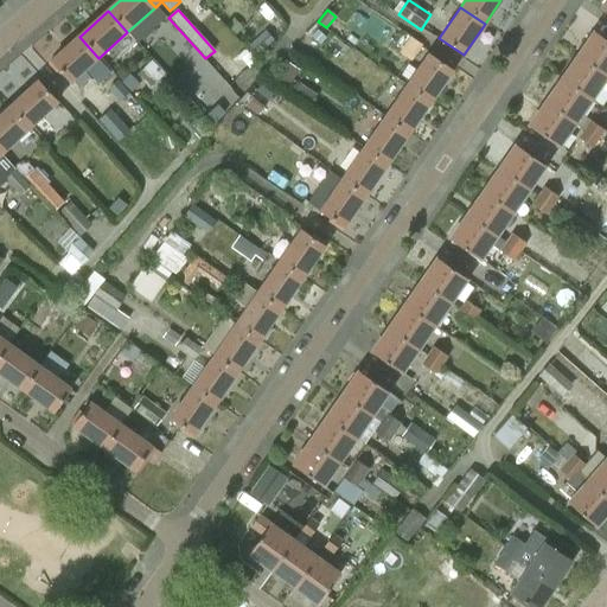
[(225,26),(235,34),(242,27),(232,19),(225,26)]
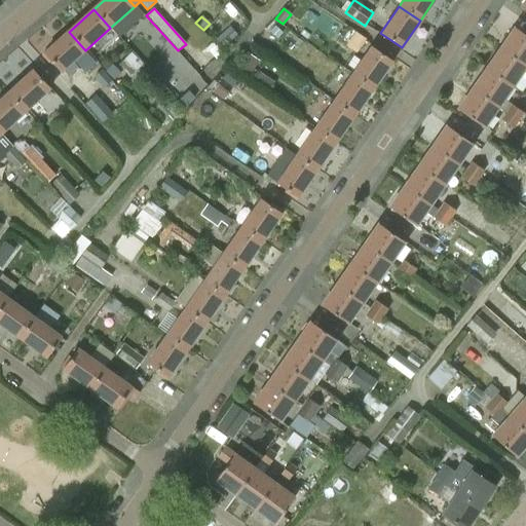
[(274,26),(269,32),(277,39),(283,33),(274,26)]
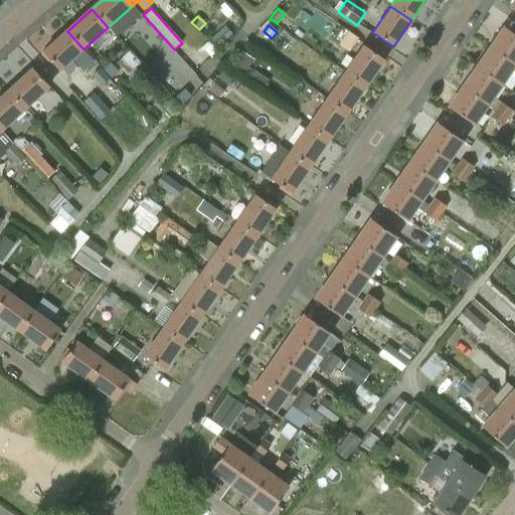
[(232,34),(224,26),(210,39),(217,47),(232,34)]
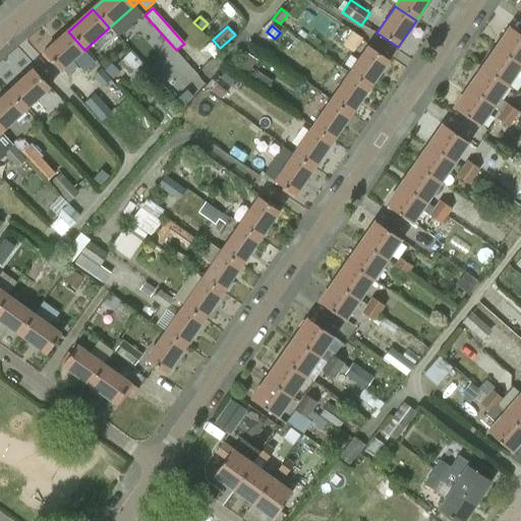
[(497,48),(519,63),(520,64),(520,35),(510,27),(497,48)]
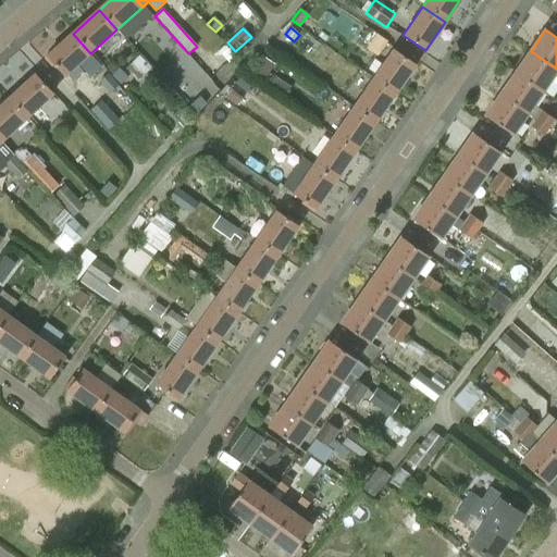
[(83,72),(77,65),(90,53),(73,34),(45,60),(54,70),(57,67),(65,76),(67,74),(73,81),(83,72)]
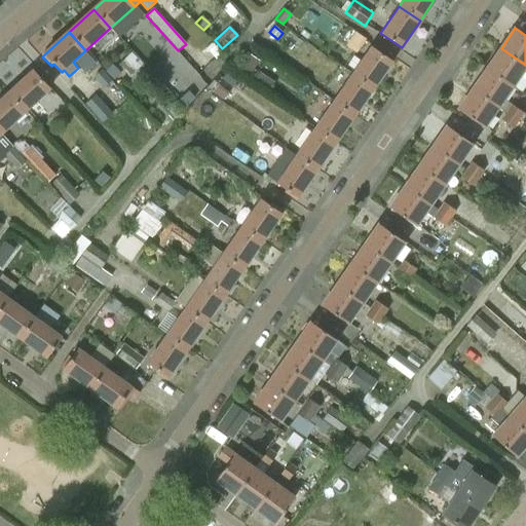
[(366,39),(355,32),(345,45),(357,52),(366,39)]
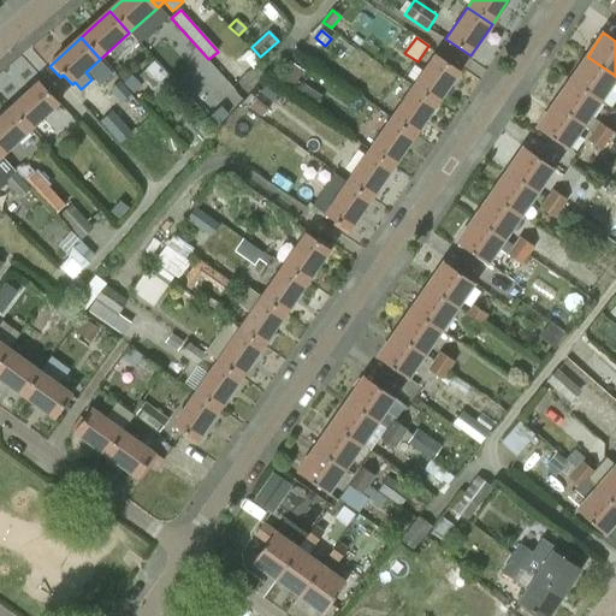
[(243,58),(253,69),(261,63),(252,52),(243,58)]
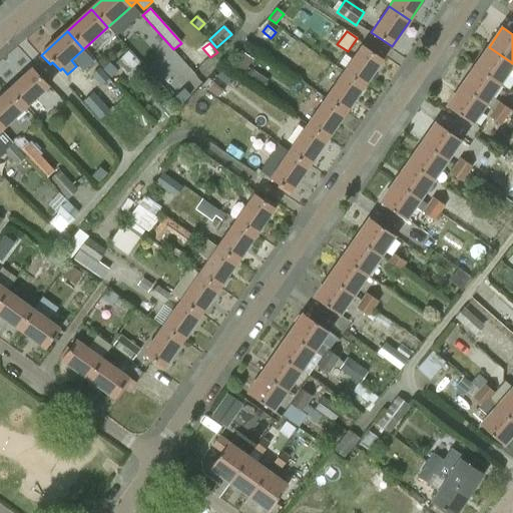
[(363,46),(344,73),(363,86),(382,59),(363,46)]
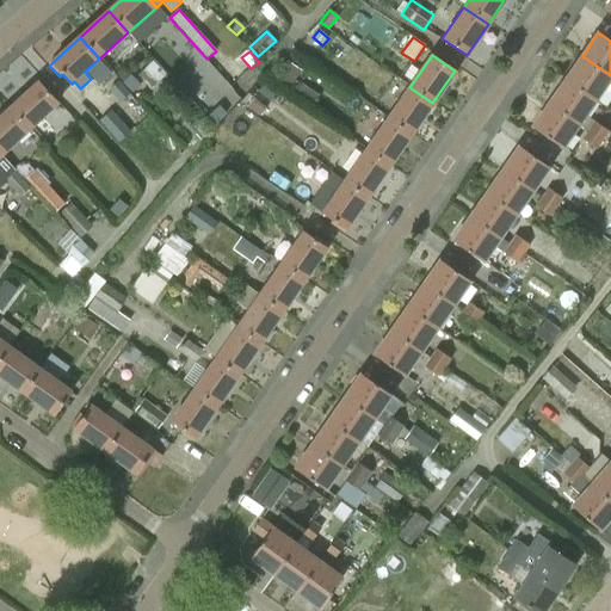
[(582,56),(566,80),(596,100),(605,86),(610,90),(610,75),(609,74),(582,56)]
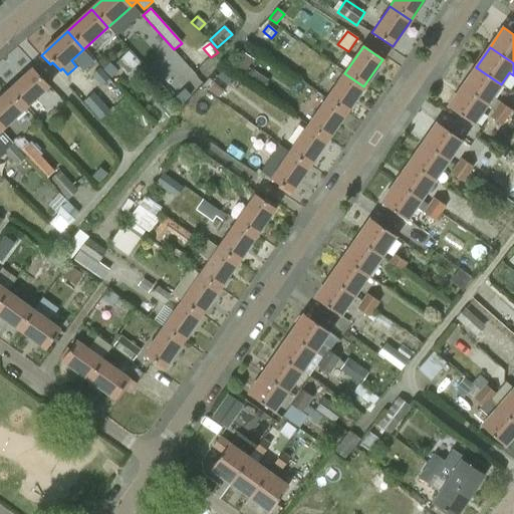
[(140,63),(127,51),(115,63),(127,75),(140,63)]
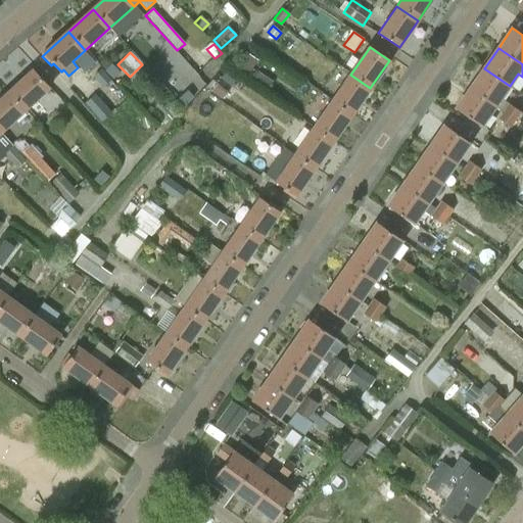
[(243,53),(233,68),(244,76),(254,61),(243,53)]
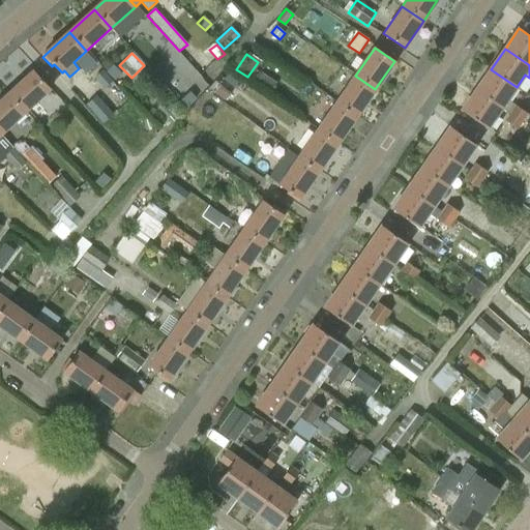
[(115,80),(121,74),(114,64),(107,71),(115,80)]
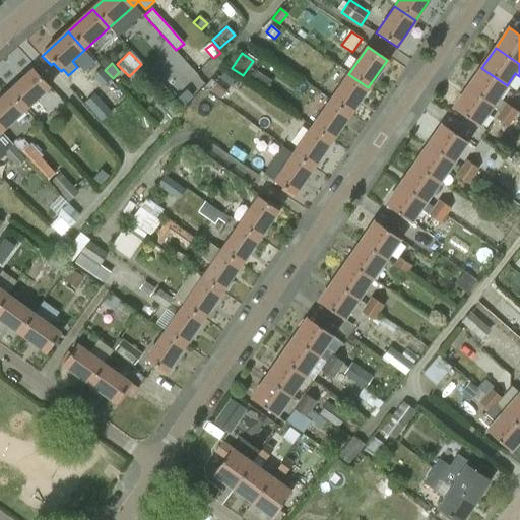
[(474,78),(468,87),(491,104),(494,106),(499,99),(503,91),(507,85),(481,68),(474,78)]
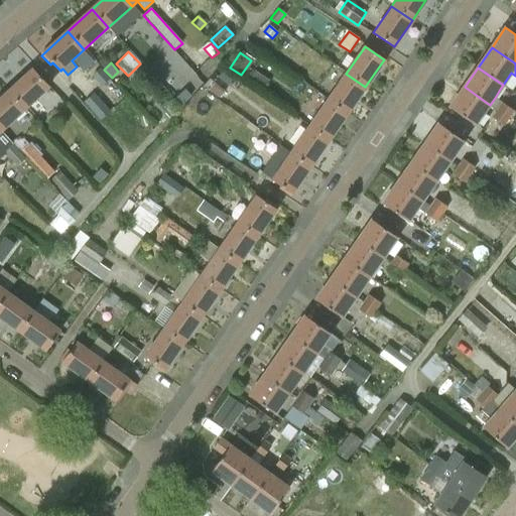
[(33,69),(8,92),(26,110),(50,88),(33,69)]
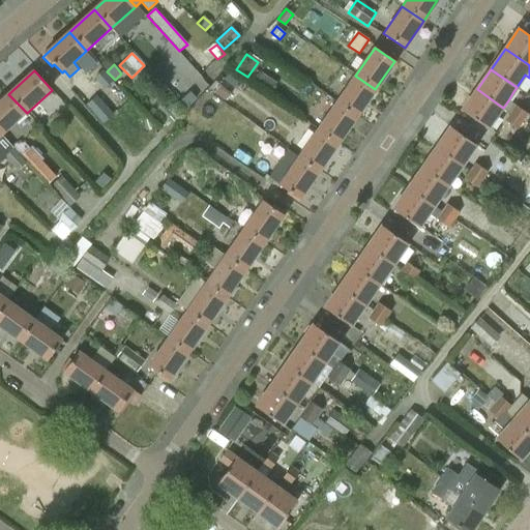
[(102,71),(94,79),(104,89),(112,82),(102,71)]
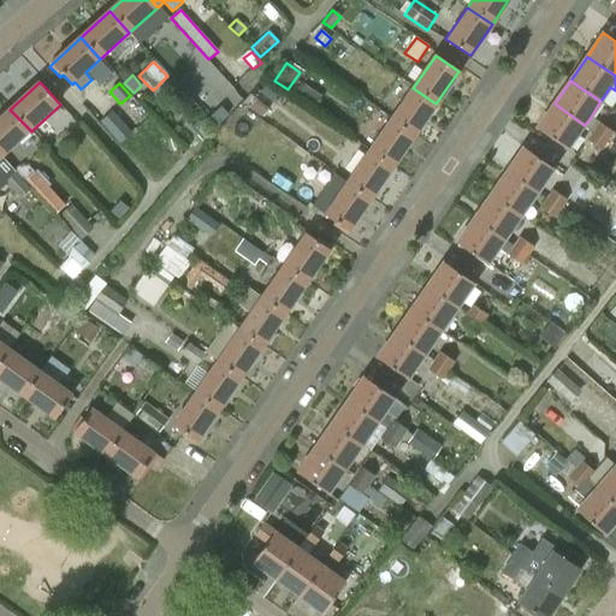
[(315,107),(323,96),(302,83),(295,94),(315,107)]
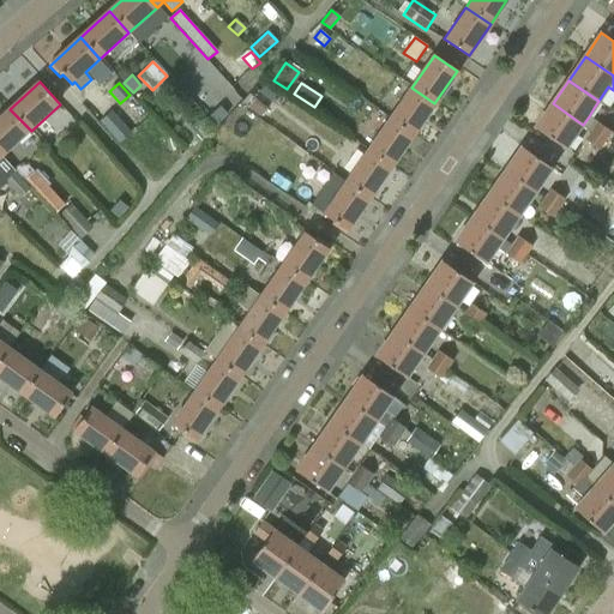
[(266,84),(259,91),(270,101),(277,92),(266,84)]
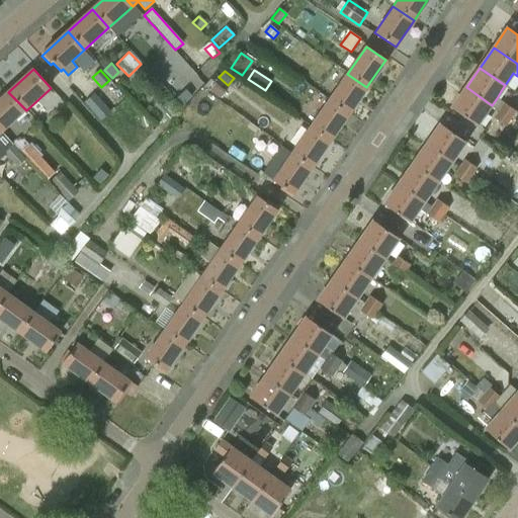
[(348,114),(366,87),(347,74),(328,101),(348,114)]
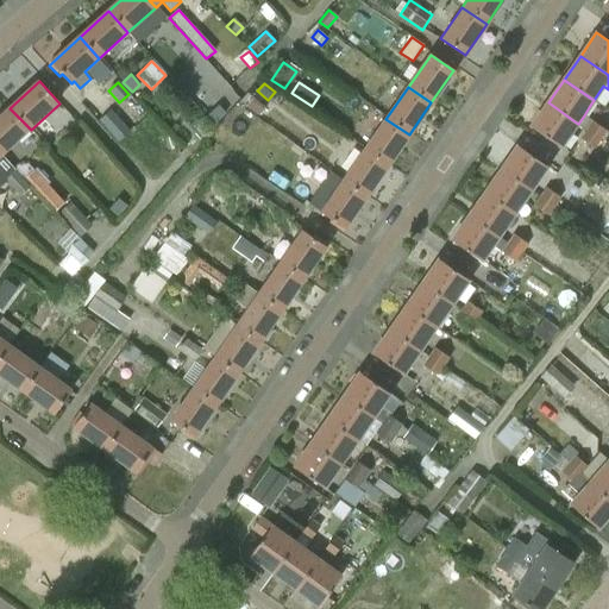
[(257,117),(264,107),(253,99),(246,107),(257,117)]
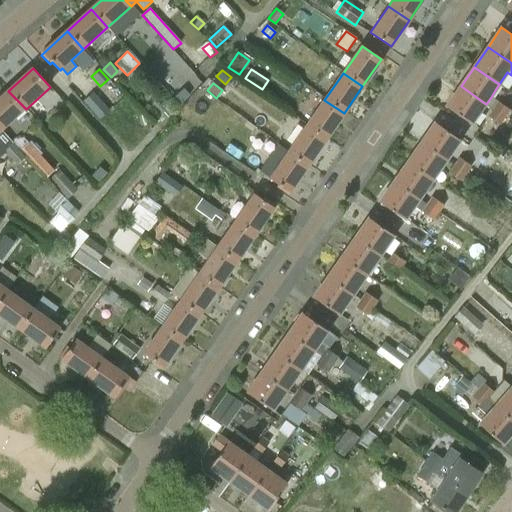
[(454,97),(447,107),(459,115),(472,124),(479,114),(485,105),(486,104),(483,102),(461,86),(454,97)]
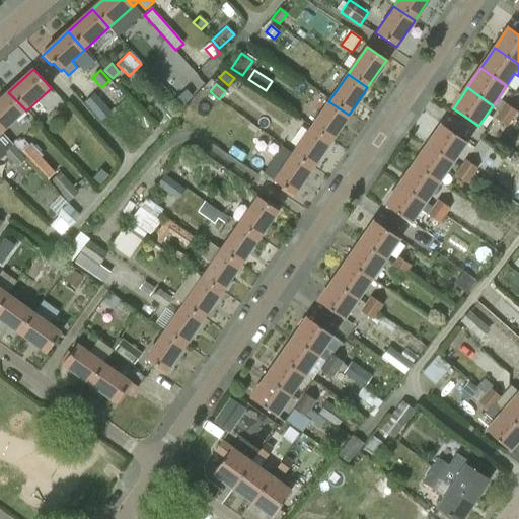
[(187,90),(177,98),(184,105),(193,97),(187,90)]
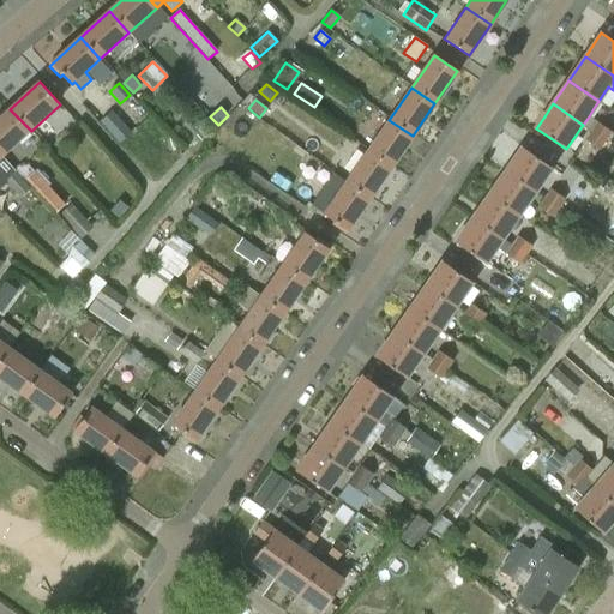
[(0,118),(0,155),(2,157),(31,131),(10,109),(0,118)]
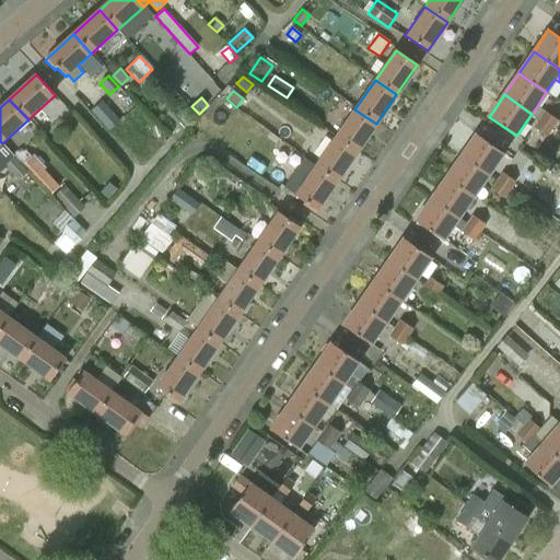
[(102,102),(92,111),(108,130),(119,120),(102,102)]
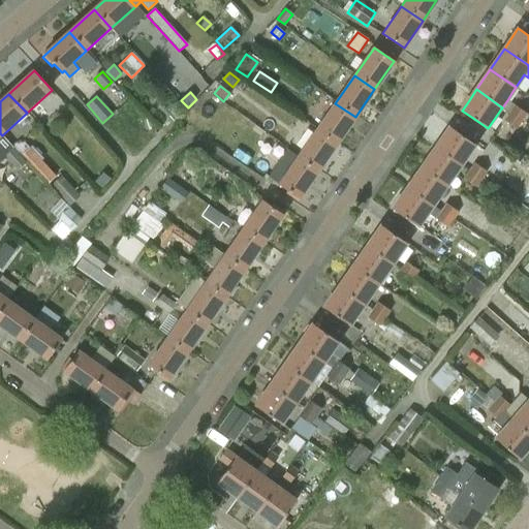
[(355,117),(335,103),(316,130),(337,145),(355,117)]
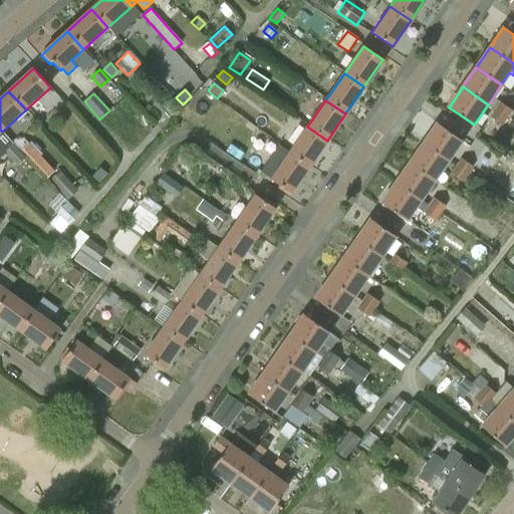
[(501,102),(496,109),(507,117),(512,110),(501,102)]
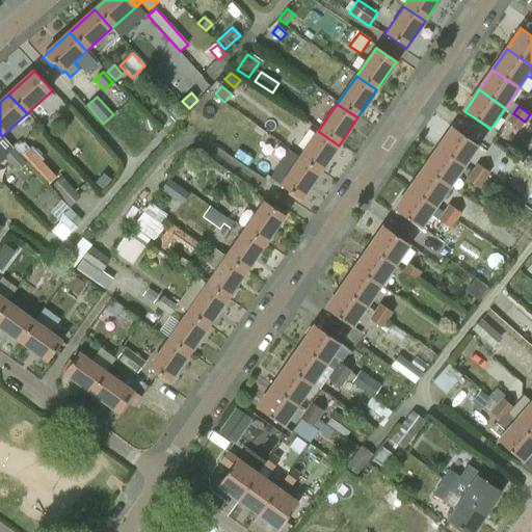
[(512,114),(507,123),(513,127),(520,131),(516,134),(525,139),(531,144),(531,129),(524,124),(525,122),(513,113),(512,114)]
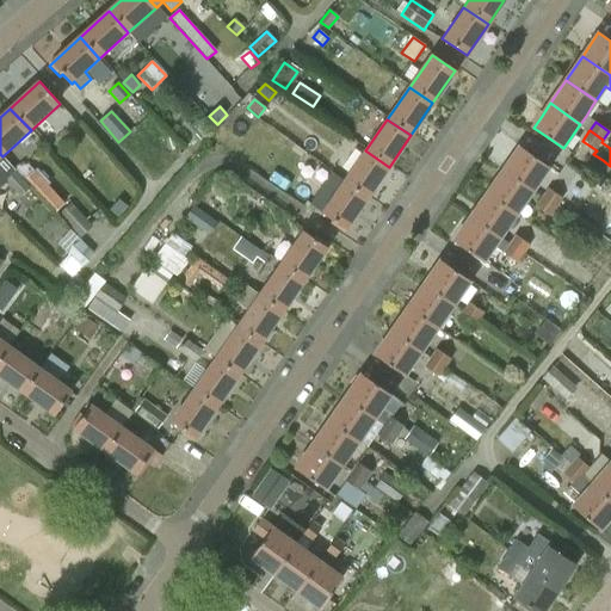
[(549,189),(560,173),(520,146),(504,170),(534,190),(532,191),(543,198),(543,197),(549,189)]
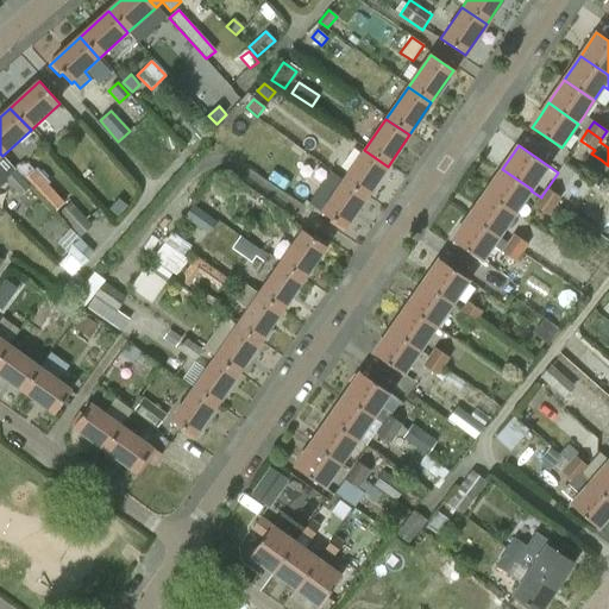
[(388,167),(364,150),(343,182),(366,198),(388,167)]
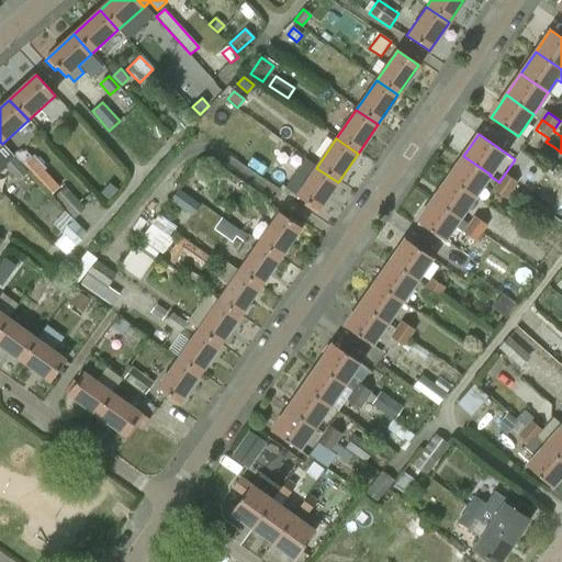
[(14,157),(2,144),(0,142),(0,173),(4,170),(2,168),(6,166),(19,180),(27,171),(14,157)]
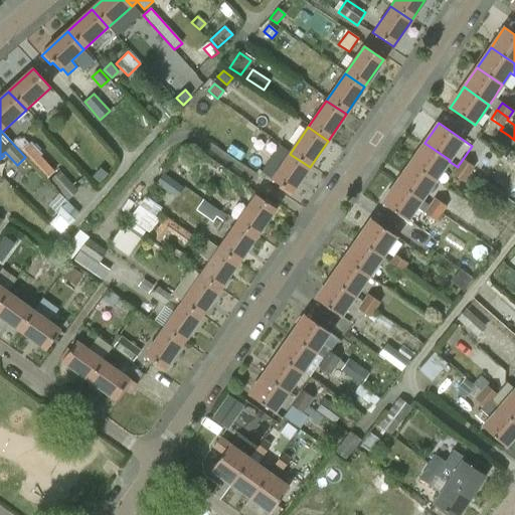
[(410,163),(436,180),(449,161),(450,160),(424,143),(410,163)]
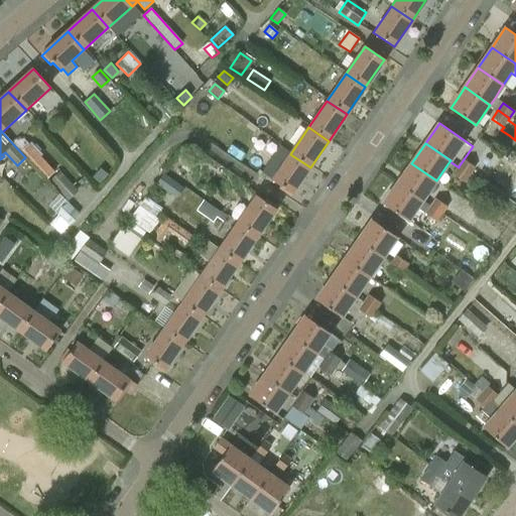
[(28,144),(21,151),(46,179),(54,172),(28,144)]
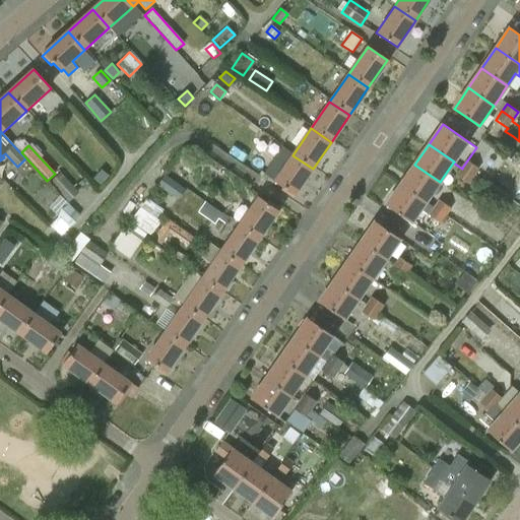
[(293,198),(313,169),(293,155),(275,182),(283,188),(281,191),(293,198)]
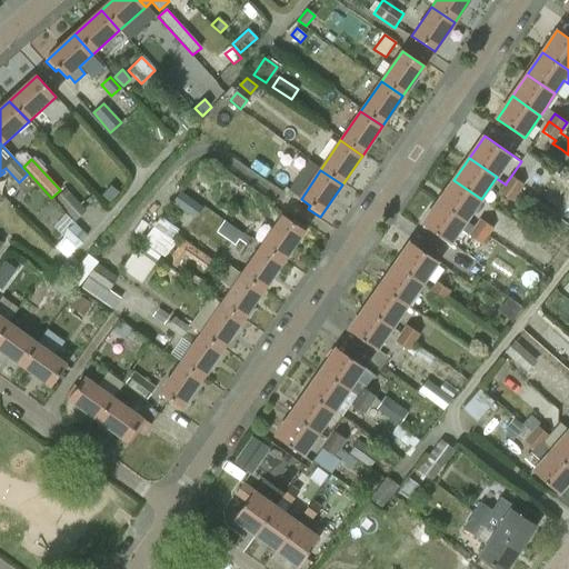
[(511,176),(506,183),(518,192),(523,185),(511,176)]
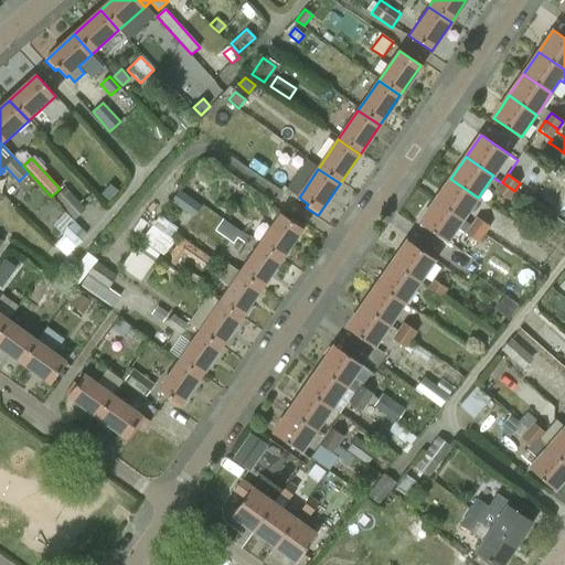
[(436,201),(464,220),(478,198),(450,179),(436,201)]
